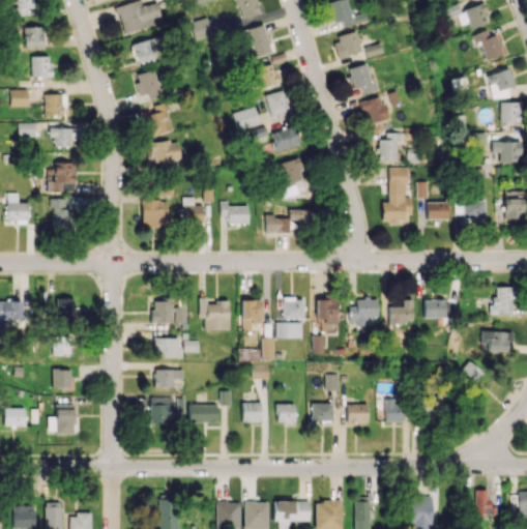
[(17,0),(18,16),(36,16),(36,0),(17,0)]
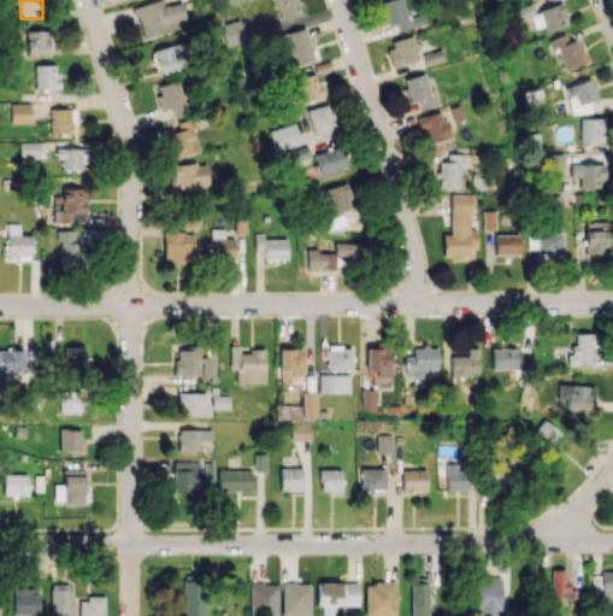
[(278,0),(284,22),(304,17),(299,0),(278,0)]
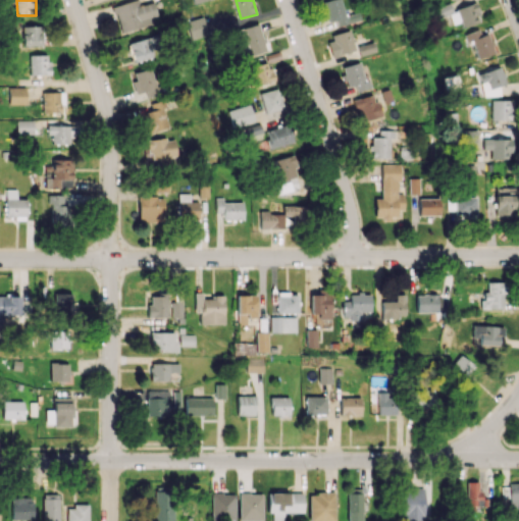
[(333,0),(325,2),(330,22),(338,20),(340,27),(363,21),(361,12),(347,16),(343,0),(333,0)]
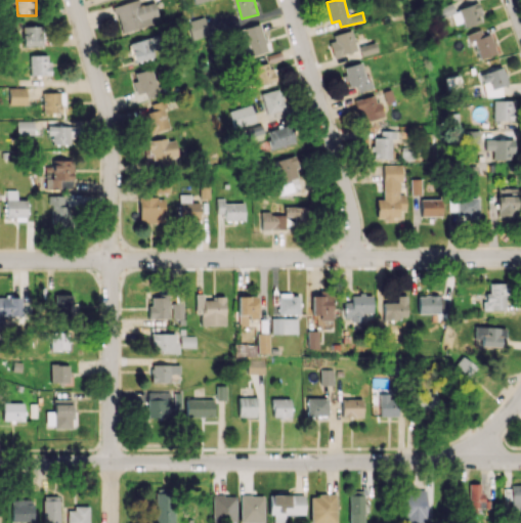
[(116,7),(123,33),(162,23),(157,2),(140,7),(138,1),(116,7)]
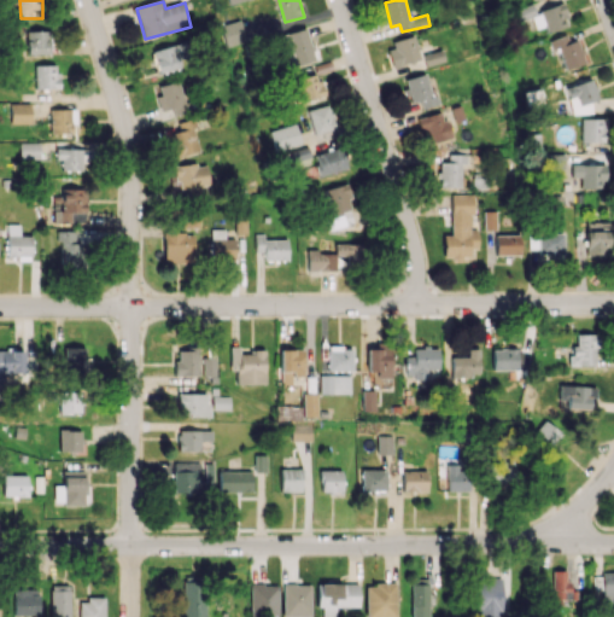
[(539,30),(549,27),(550,33),(572,27),(566,5),(534,15),(539,30)]
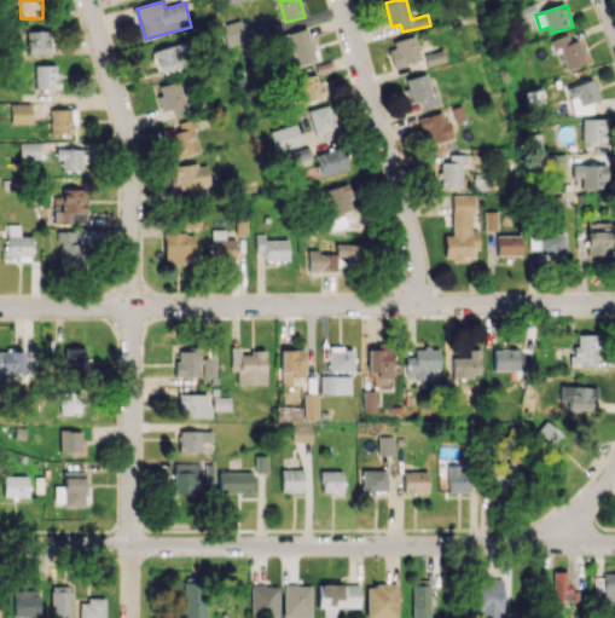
[(224,27),(230,48),(254,41),(248,19),(224,27)]
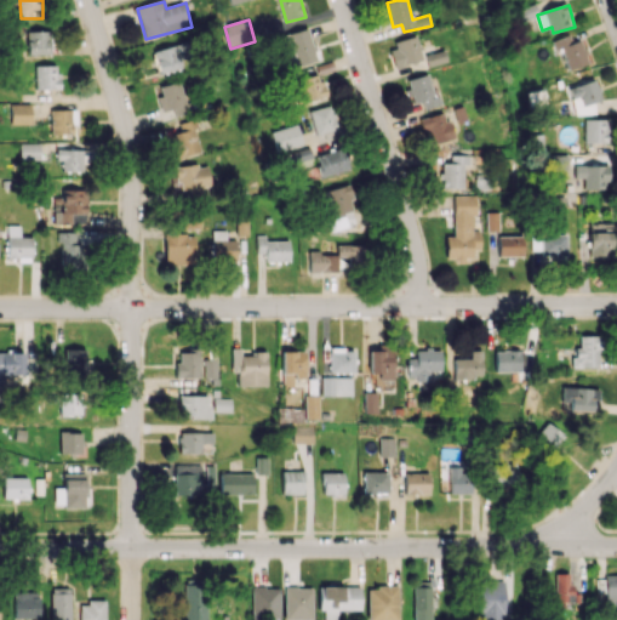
[(289,68),(318,63),(312,30),(284,35),(289,68)]
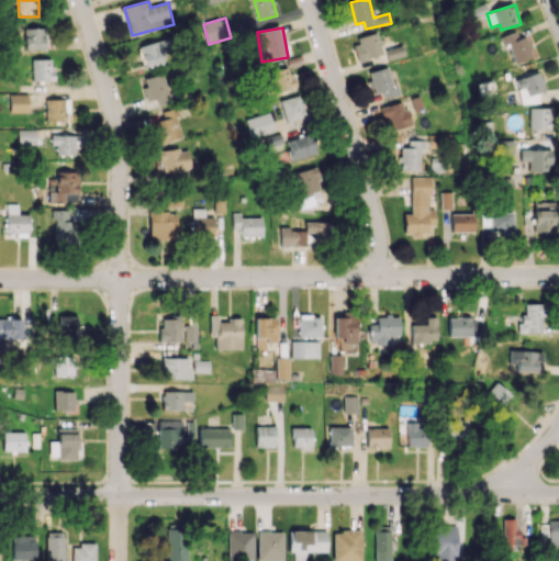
[(28,29),(28,51),(48,51),(47,29),(28,29)]
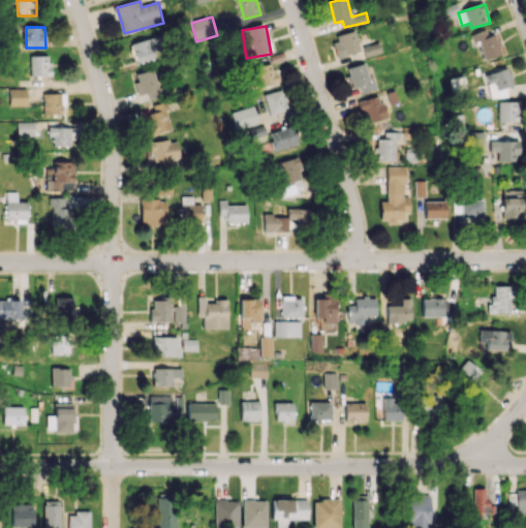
[(473,34),(475,44),(482,43),(486,60),(502,56),(495,29),(473,34)]
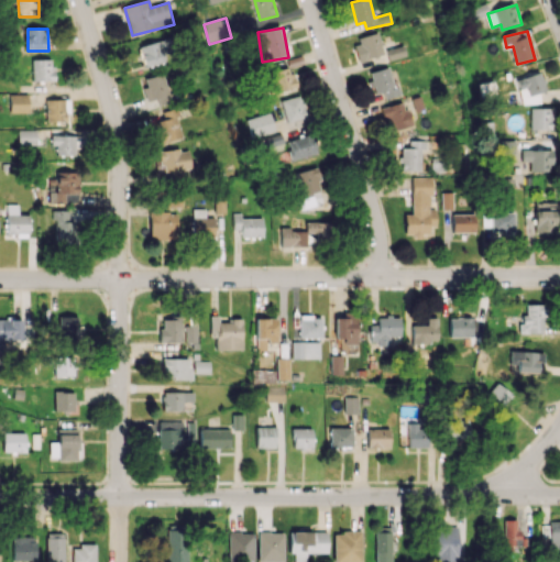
[(361,62),(385,56),(381,33),(357,39),(361,62)]
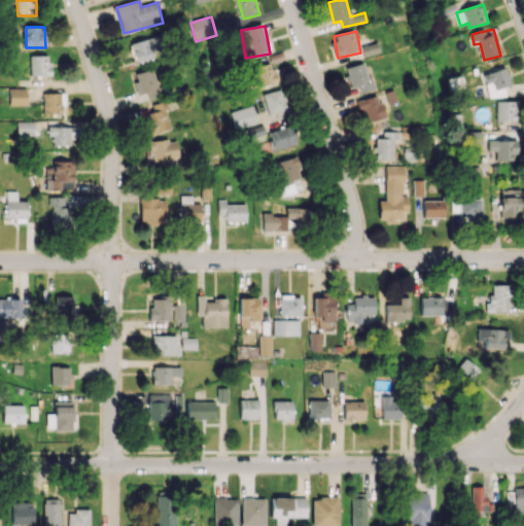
[(138,64),(161,58),(155,38),(133,43),(138,64)]
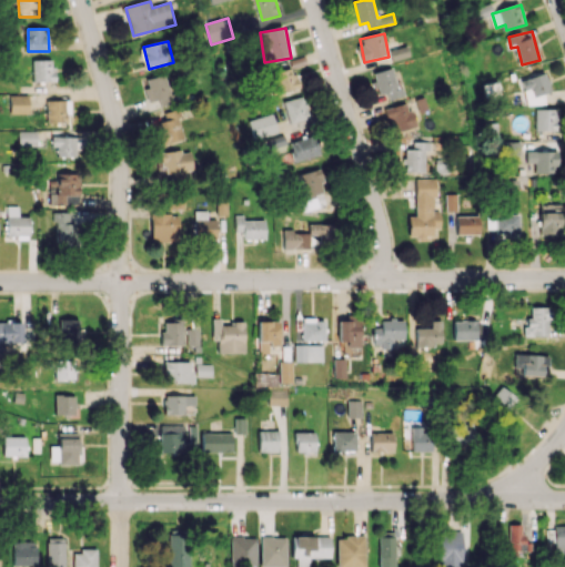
[(394,62),(412,57),(409,47),(392,51),(394,62)]
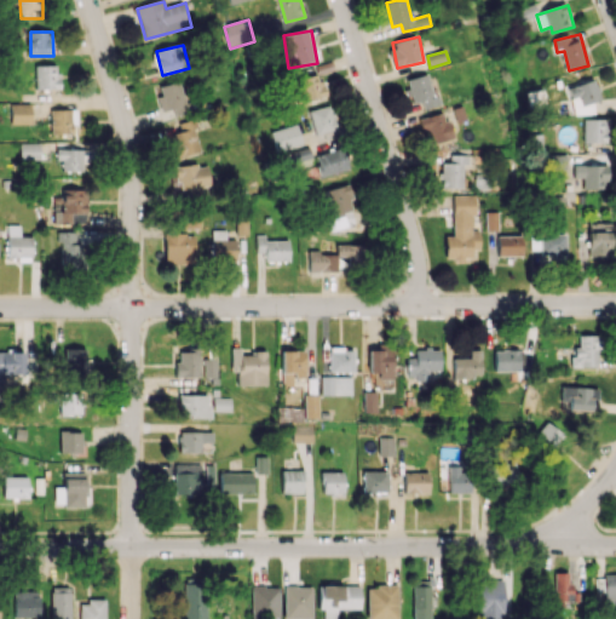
[(62,90),(62,67),(38,67),(39,90),(62,90)]
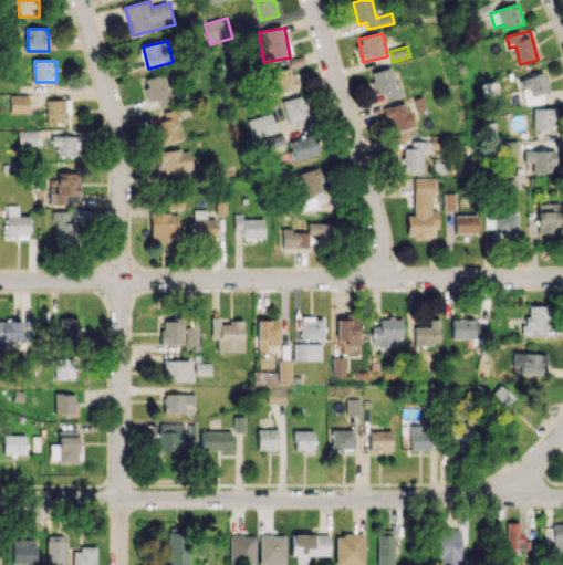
[(277,84),(271,86),(273,96),(300,87),(293,67),(273,74),(277,84)]
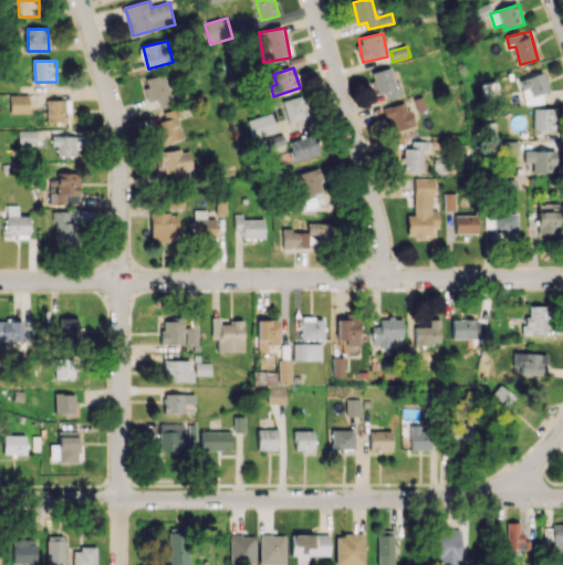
[(373,74),(378,95),(387,93),(389,101),(406,96),(403,87),(397,89),(392,69),(373,74)]
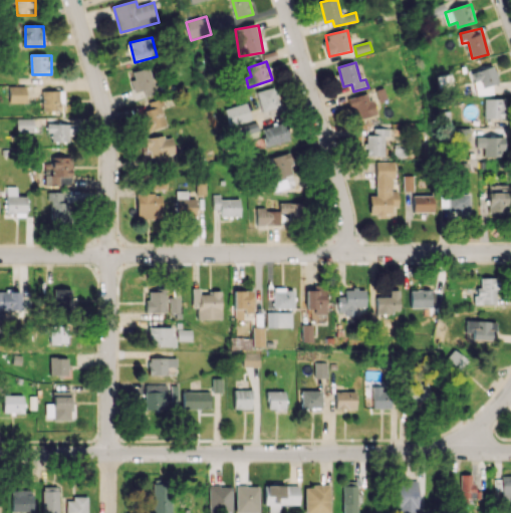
[(481,89),(500,83),(495,67),(476,72),(481,89)]
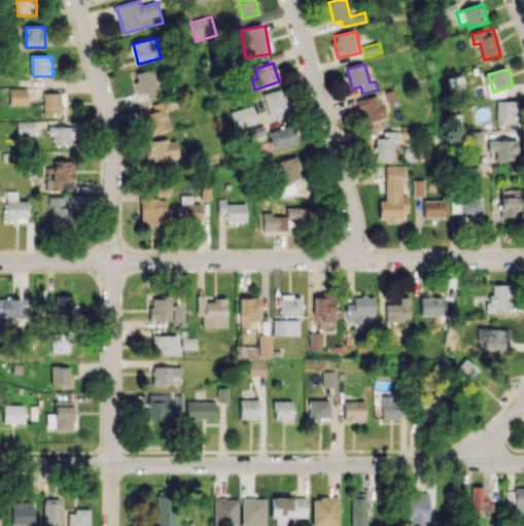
[(135,74),(140,95),(149,93),(150,99),(163,97),(156,70),(135,74)]
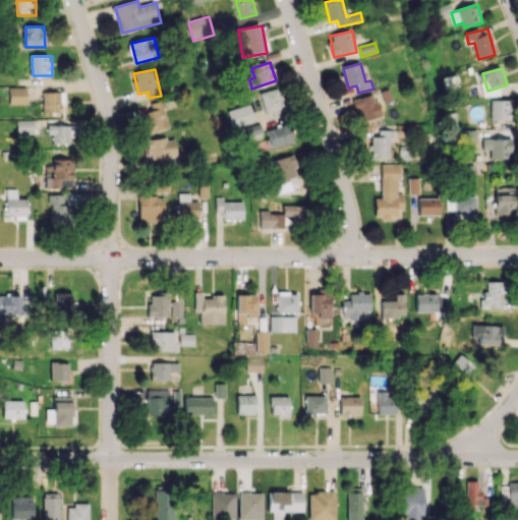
[(12,105),(29,105),(29,88),(11,88),(12,105)]
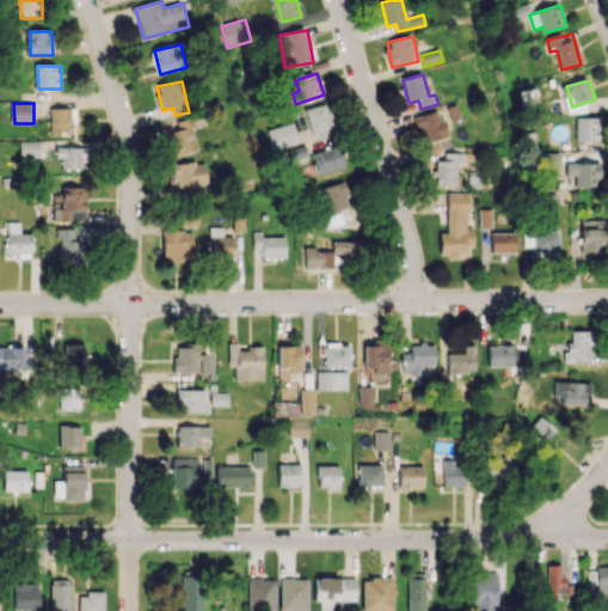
[(307,110),(314,134),(335,128),(329,104),(307,110)]
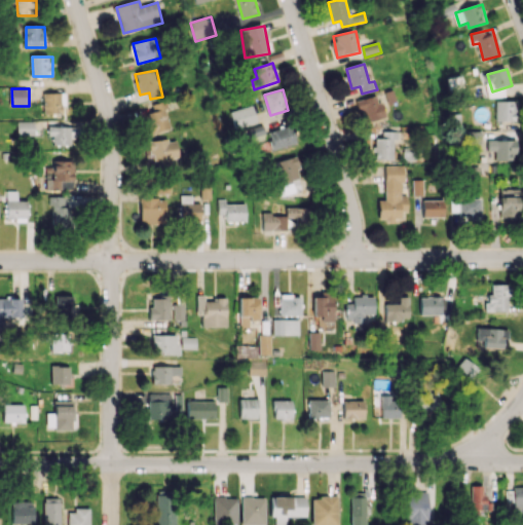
[(66,94),(45,94),(45,114),(67,114),(66,94)]
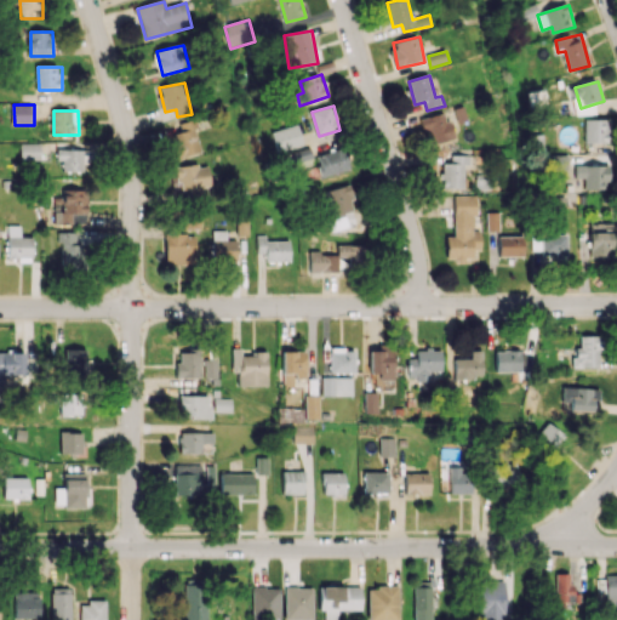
[(430,148),(456,142),(449,113),(423,119),(430,148)]
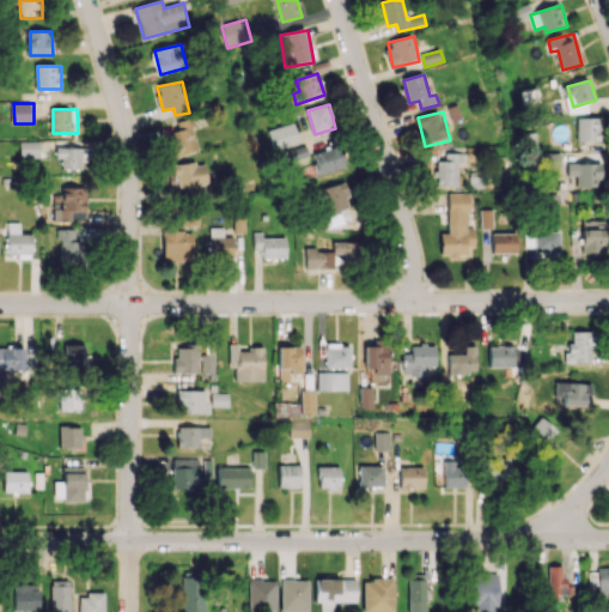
[(579,141),(603,143),(604,119),(579,117),(579,141)]
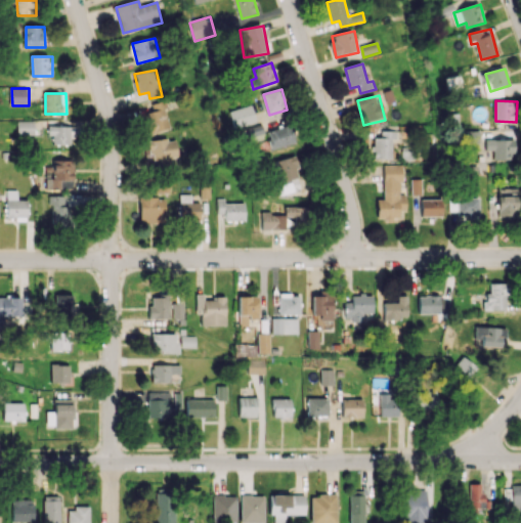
[(170,107),(168,102),(145,110),(154,134),(171,128),(165,110),(170,107)]
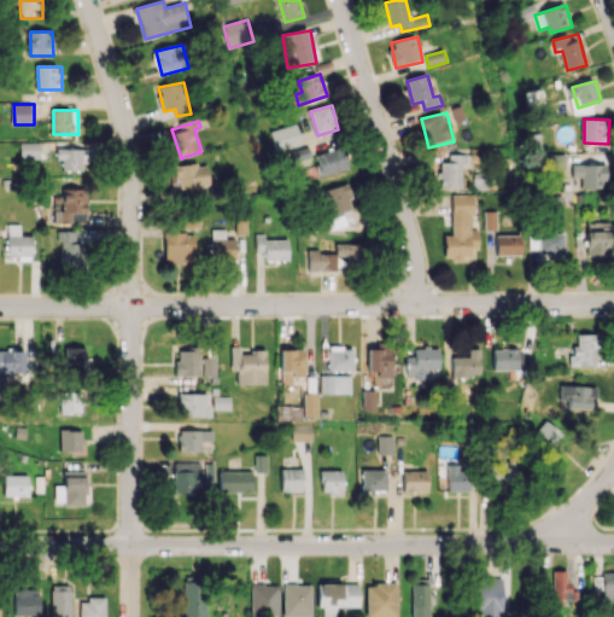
[(272,133),(279,152),(304,145),(298,124),(272,133)]
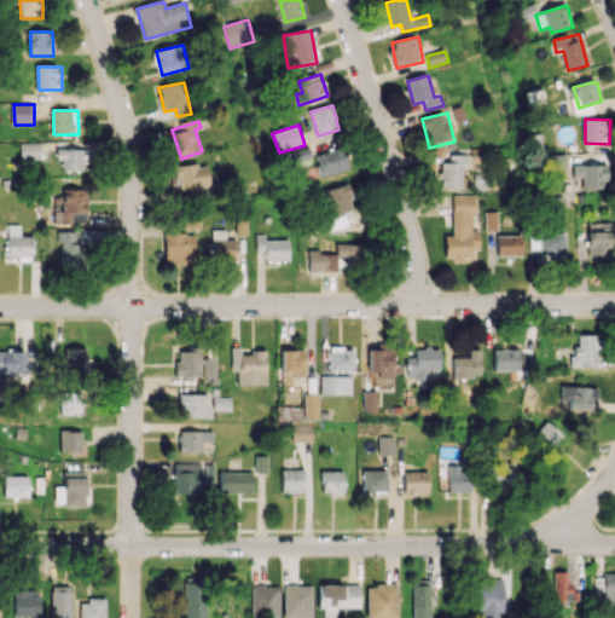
[(42,161),(42,144),(23,144),(23,161),(42,161)]
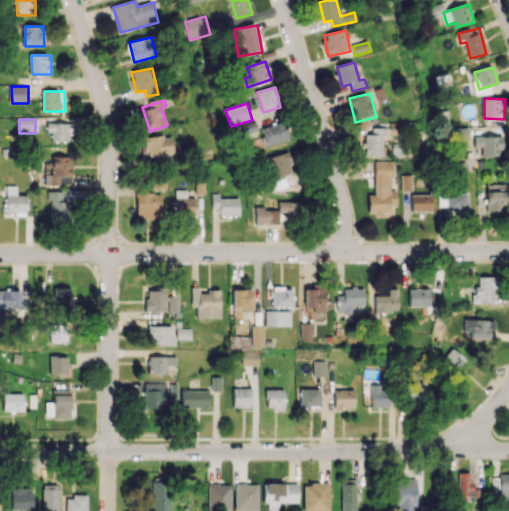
[(262,128),(267,146),(290,140),(286,122),(262,128)]
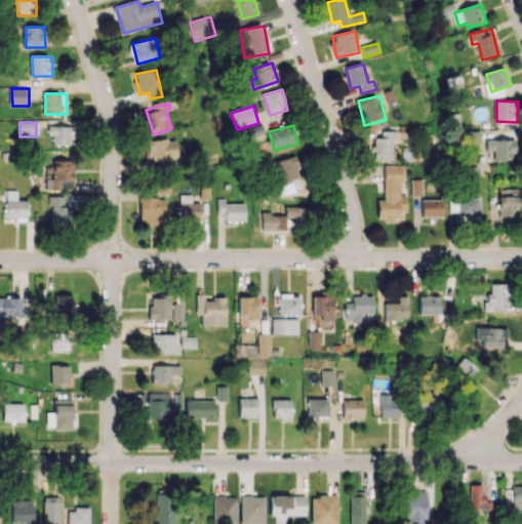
[(399,131),(387,132),(387,138),(376,138),(376,160),(395,159),(394,139),(399,139),(399,131)]
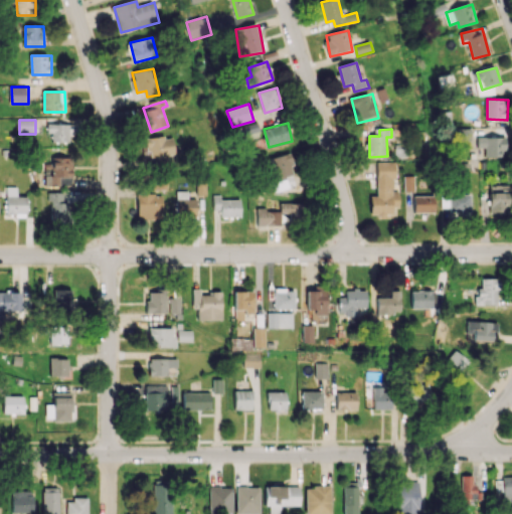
[(146,138),(147,158),(176,156),(175,137),(146,138)]
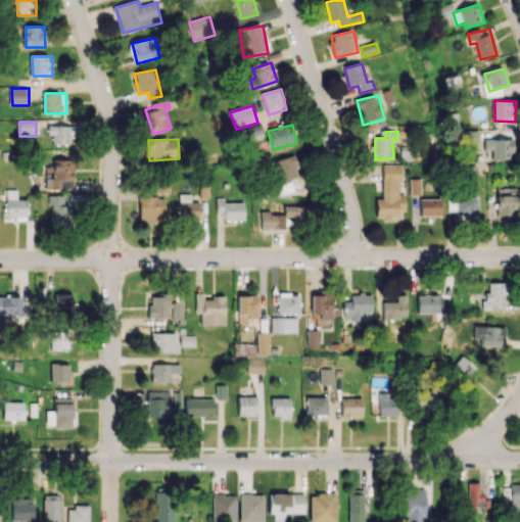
[(515,140),(487,139),(486,150),(494,151),(494,159),(514,159),(515,140)]
